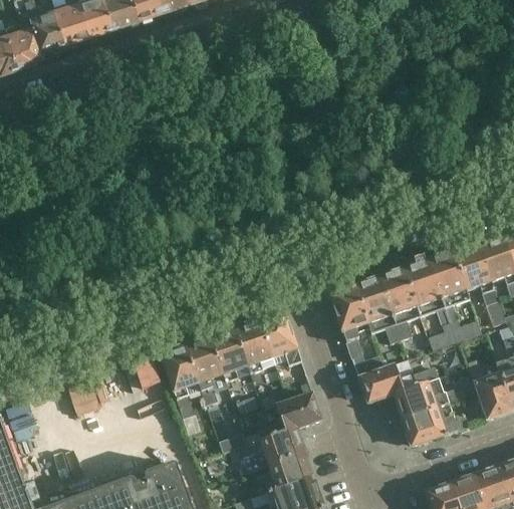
[(24,2),(26,11),(40,54),(65,46),(53,11),(39,16),(33,0),(30,0),(24,2)]
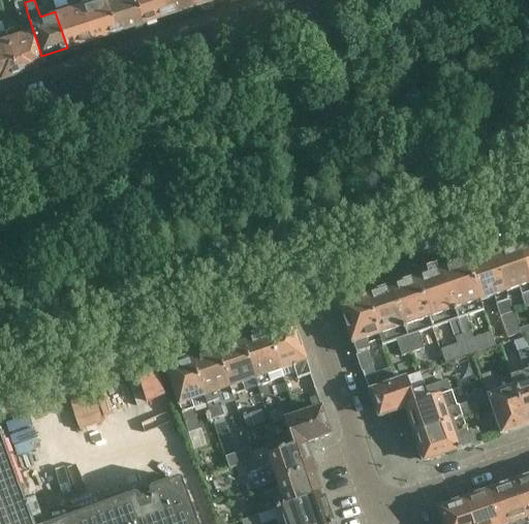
[(69,0),(71,5),(55,11),(67,48),(93,38),(81,0),(69,0)]
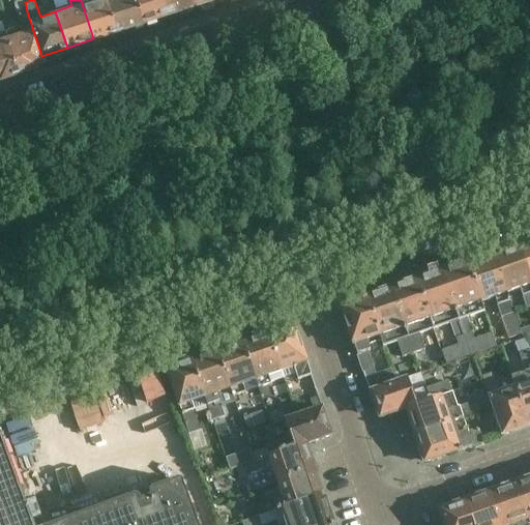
[(81,0),(93,38),(118,31),(108,0),(90,0),(81,0)]
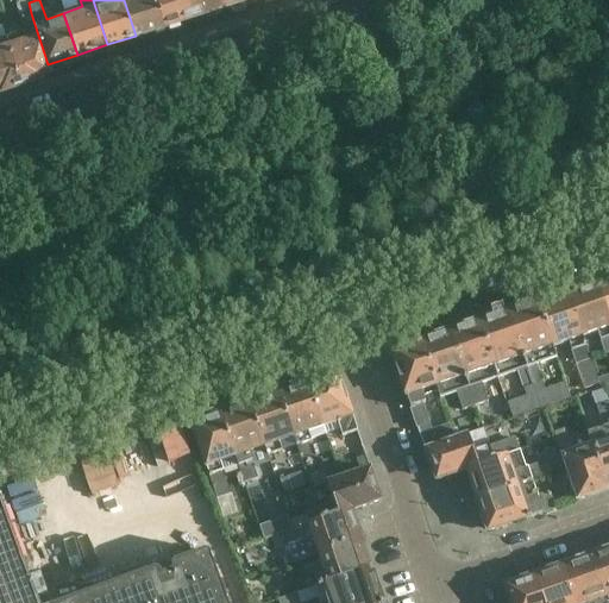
[(124,0),(136,36),(165,25),(157,0),(124,0)]
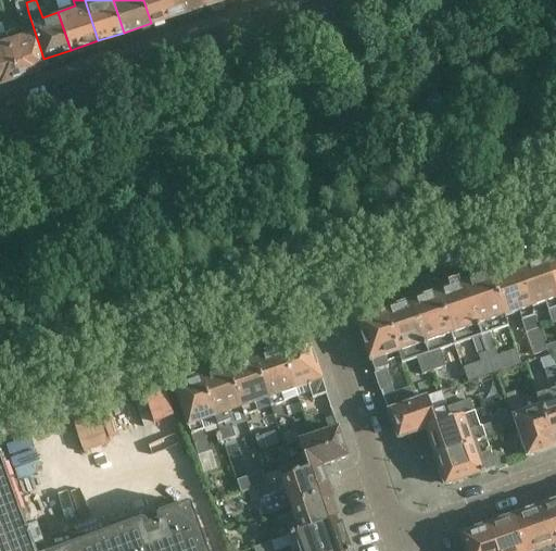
[(143,0),(151,23),(177,14),(172,0),(143,0)]
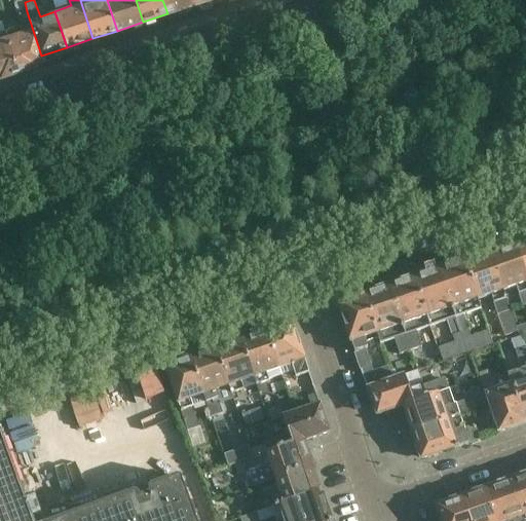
[(162,0),(167,13),(193,5),(191,0),(162,0)]
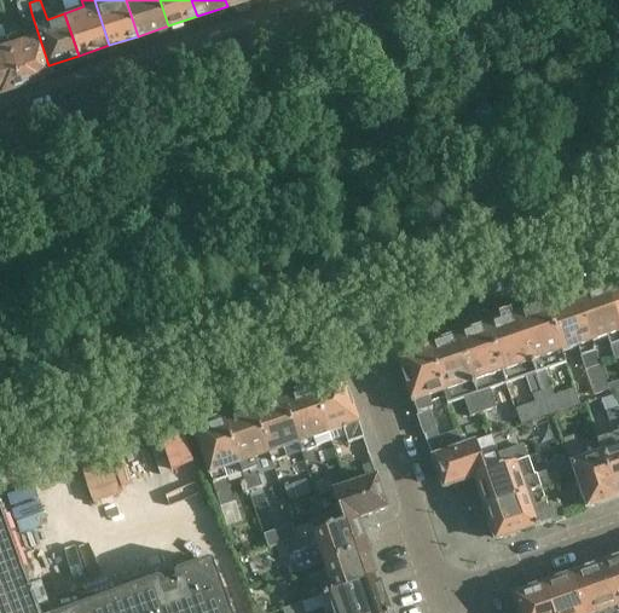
[(27,38),(10,42),(22,85),(41,77),(40,75),(51,71),(32,13),(21,16),(24,27),(23,27),(27,38)]
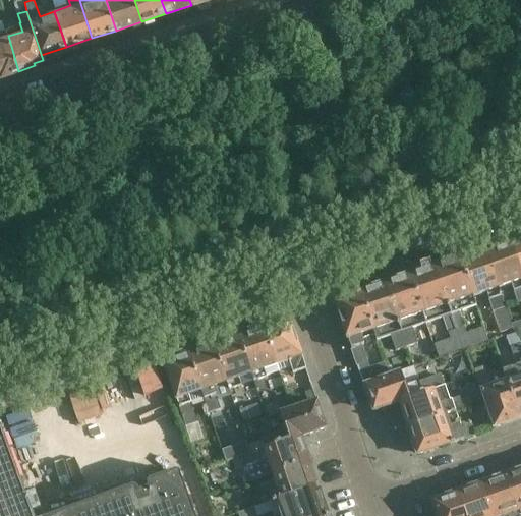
[(0,74),(1,74),(2,76),(18,71),(8,36),(0,38),(0,74)]
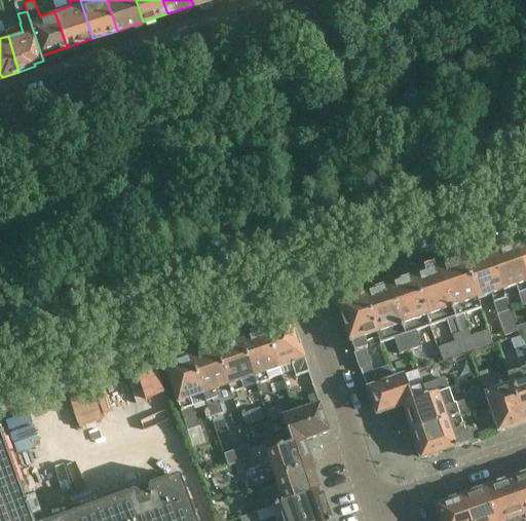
[(525,235),(525,236),(520,238),(518,240),(516,240),(516,239),(515,240),(525,273),(525,235)]
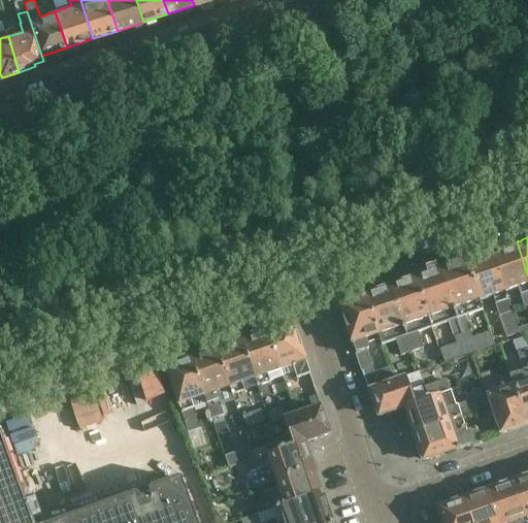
[(492,250),(491,250),(505,289),(517,285),(524,304),(527,303),(527,305),(527,274),(517,241),(507,244),(506,247),(503,246),(497,248),(495,251),(493,250),(492,250)]
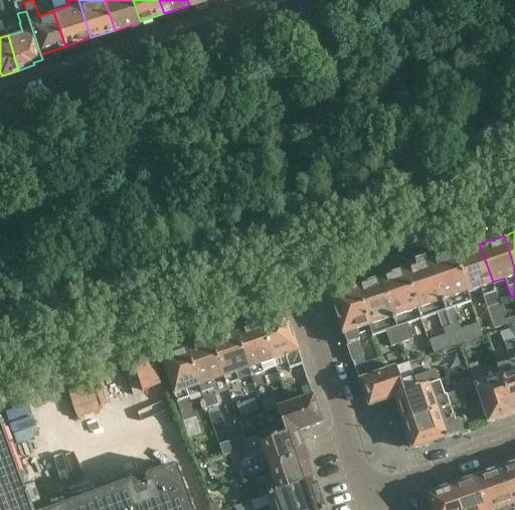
[(499,301),(493,282),(479,243),(471,246),(470,248),(466,248),(461,250),(459,252),(456,252),(456,251),(455,252),(471,300),(484,295),(487,306),(499,301)]
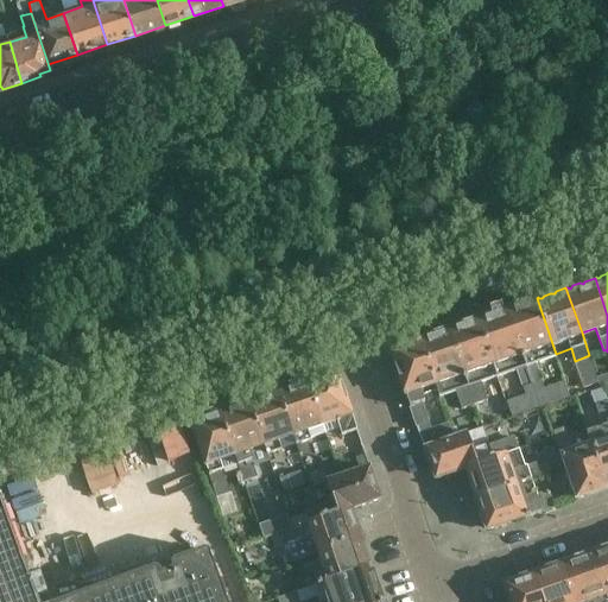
[(557,354),(556,354),(537,298),(533,299),(529,298),(521,301),(520,304),(507,308),(533,382),(543,379),(537,361),(557,354)]
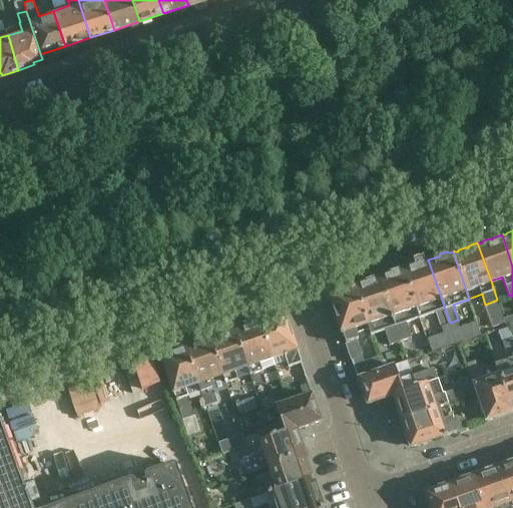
[(404,269),(421,317),(436,311),(448,345),(456,342),(450,323),(428,260),(417,264),(414,263),(408,265),(406,268),(404,269)]
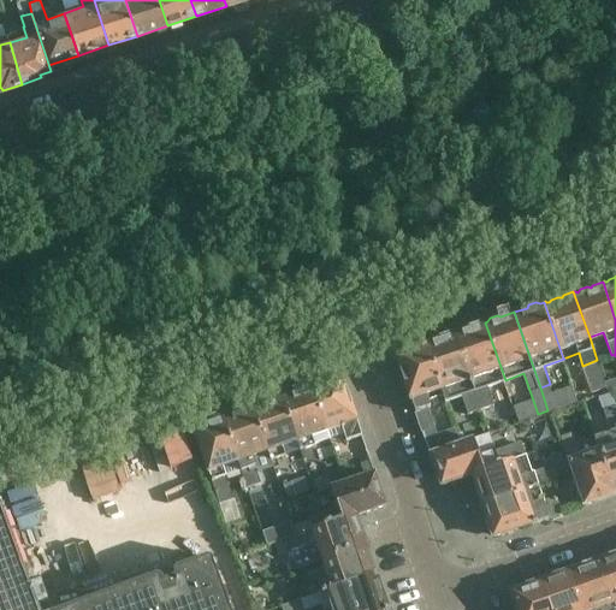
[(505,380),(485,323),(481,324),(478,323),(471,325),(468,329),(456,332),(481,407),(493,403),(487,386),(505,380)]
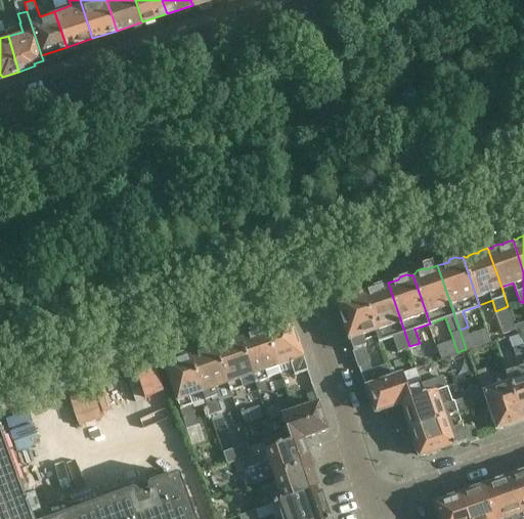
[(409,346),(388,283),(376,287),(373,286),(366,288),(364,291),(362,292),(376,331),(380,340),(393,336),(398,350),(409,346)]
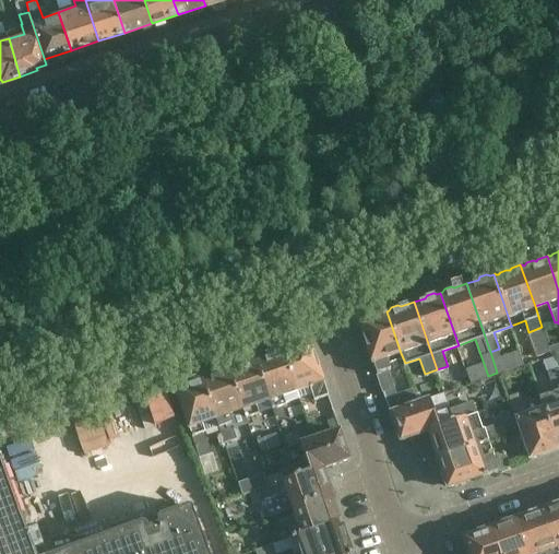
[(401,353),(387,311),(363,319),(360,323),(382,389),(393,386),(387,368),(391,366),(388,357),(401,353)]
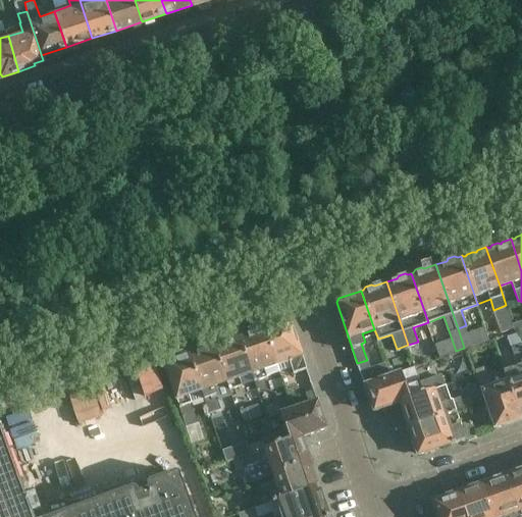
[(279,318),(263,324),(278,370),(291,365),(293,371),(306,366),(291,320),(286,318),(280,320),(279,318)]
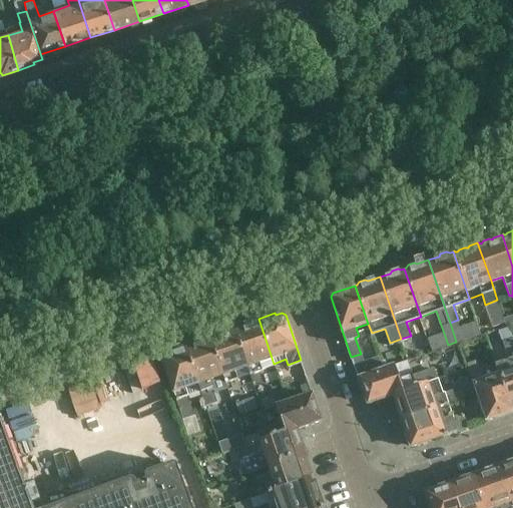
[(274,364),(259,319),(233,327),(249,371),(249,373),(262,369),(262,368),(274,364)]
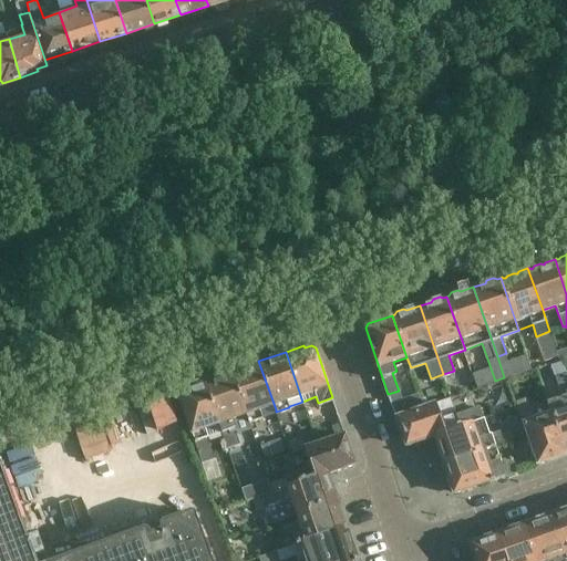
[(276,409),(258,361),(232,370),(250,422),(255,437),(260,435),(255,419),(264,416),(263,415),(276,409)]
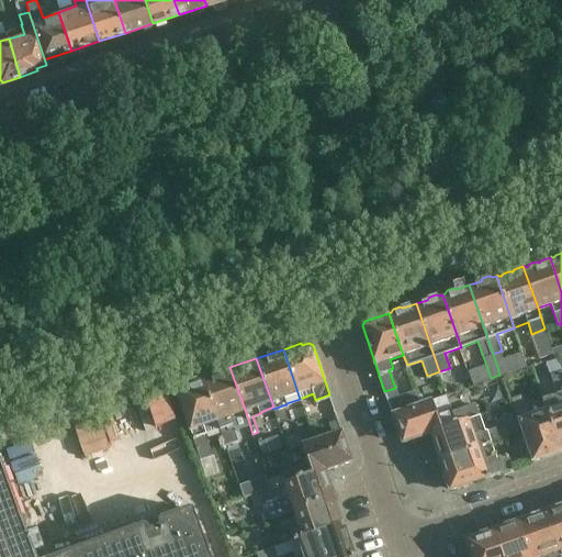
[(248,419),(229,367),(226,369),(225,367),(214,370),(215,372),(203,377),(220,425),(225,443),(237,438),(234,427),(235,427),(234,424),(248,419)]
